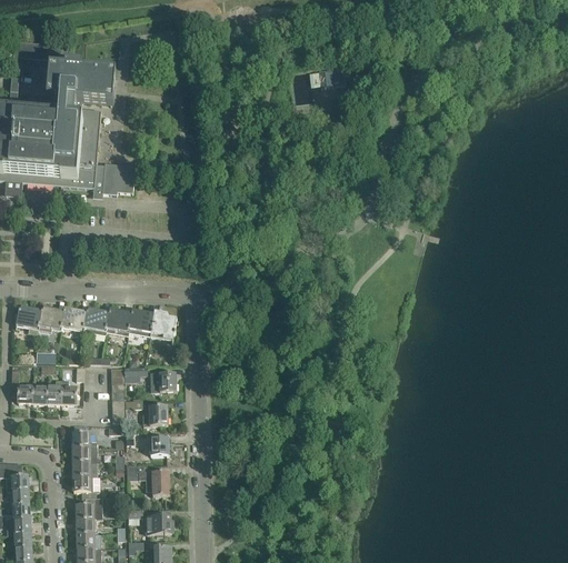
[(13,46),(12,53),(27,54),(28,40),(15,39),(13,46)]
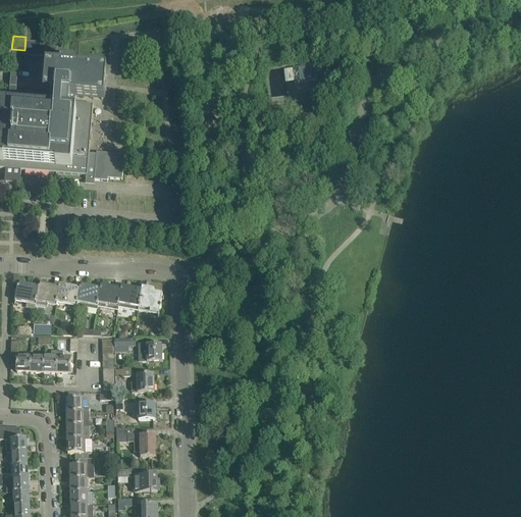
[(48,39),(47,52),(59,53),(60,53),(61,40),(48,39)]
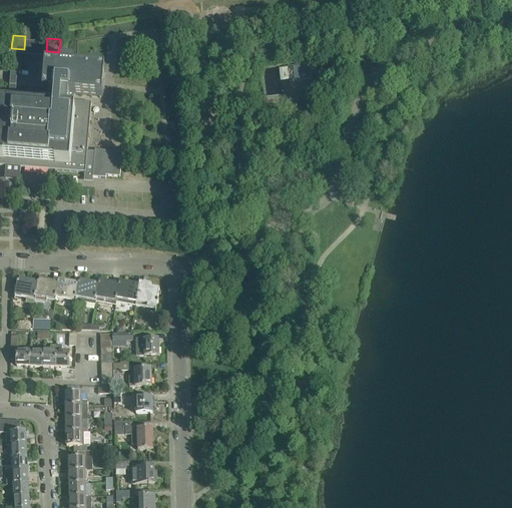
[(58,61),(45,60),(42,88),(54,89),(54,95),(0,90),(0,160),(84,168),(83,172),(105,174),(105,171),(119,172),(121,148),(94,145),(93,151),(86,150),(90,98),(61,96),(62,90),(102,94),(104,65),(74,63),(74,59),(67,58),(67,57),(58,56),(58,58),(59,58),(58,61)]
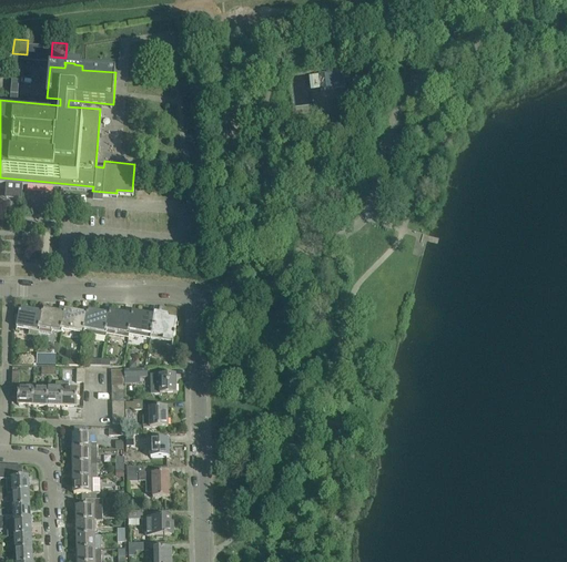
[(317,70),(320,85),(345,82),(343,67),(317,70)]
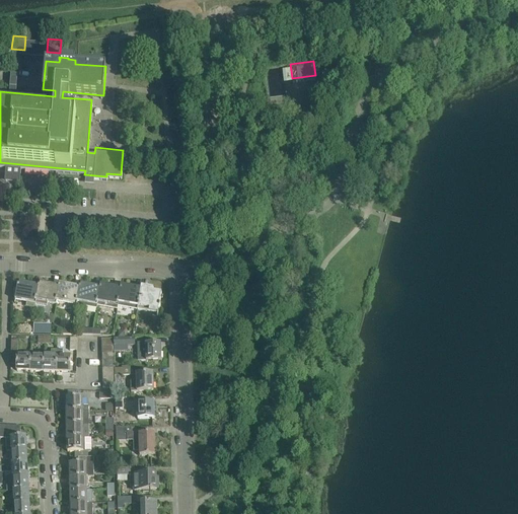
[(281,63),(265,65),(268,91),(284,90),(281,63)]
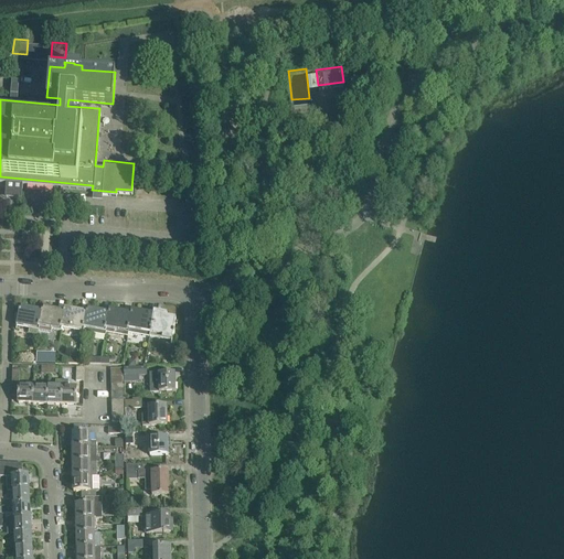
[(16,321),(28,323),(28,326),(36,329),(38,325),(41,305),(19,302),(18,309),(16,321)]
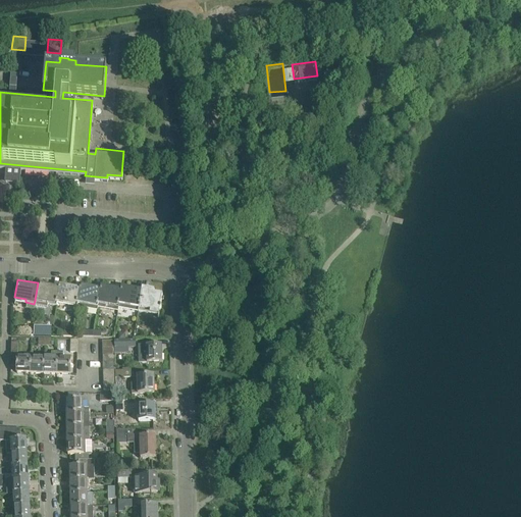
[(38,279),(38,282),(35,301),(46,303),(47,300),(55,302),(56,299),(58,283),(38,279)]
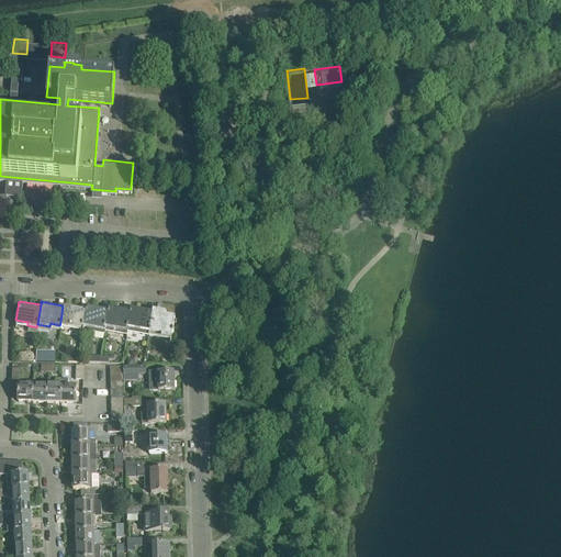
[(60,322),(82,325),(82,322),(85,307),(63,302),(63,305),(60,322)]
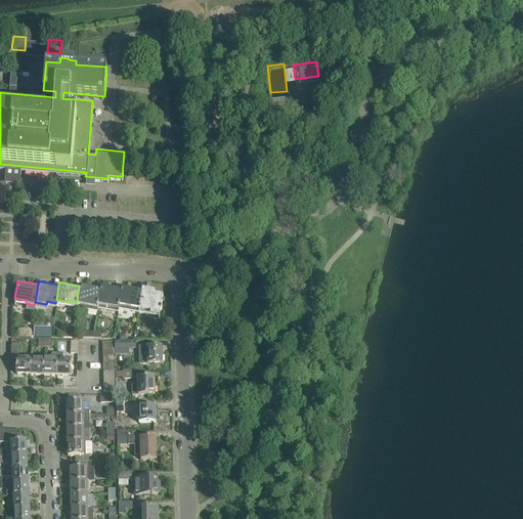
[(77,300),(77,303),(96,307),(97,304),(97,301),(100,286),(80,283),(79,286),(77,300)]
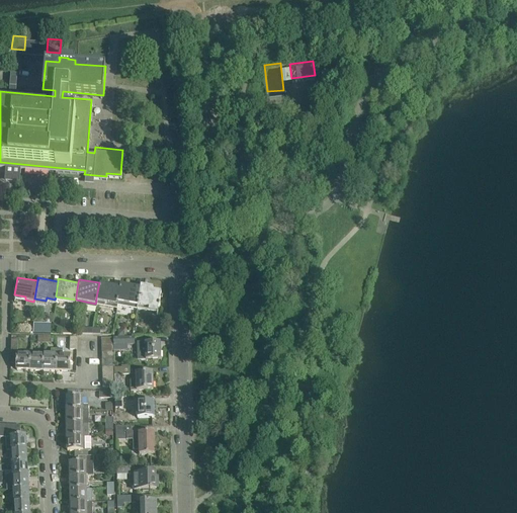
[(96,297),(96,301),(116,304),(116,301),(117,297),(119,283),(99,279),(99,282),(96,297)]
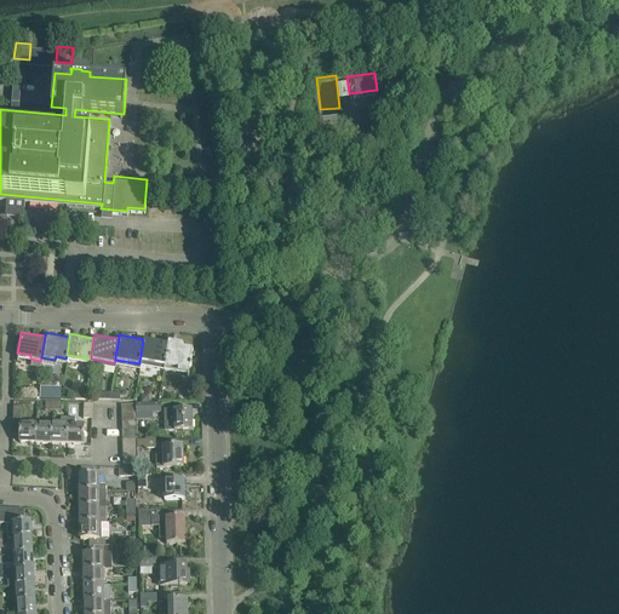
[(141,356),(139,360),(164,365),(167,339),(143,336),(143,339),(141,356)]
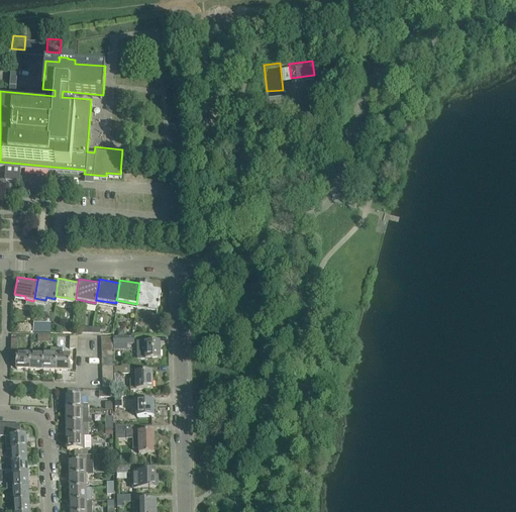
[(140,281),(139,283),(136,304),(157,307),(158,301),(159,301),(159,299),(159,298),(161,287),(151,286),(151,283),(140,281)]
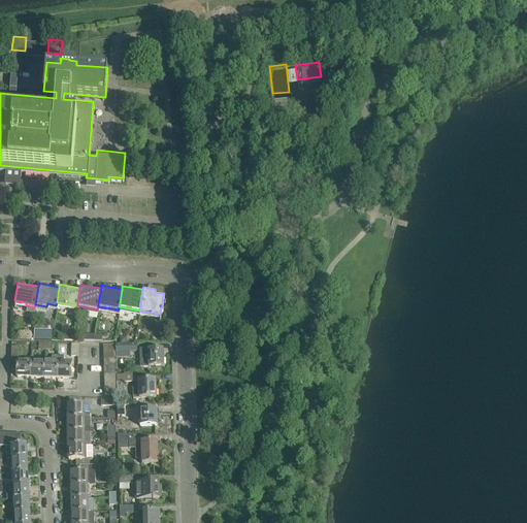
[(34,334),(51,335),(51,325),(34,325),(34,334)]
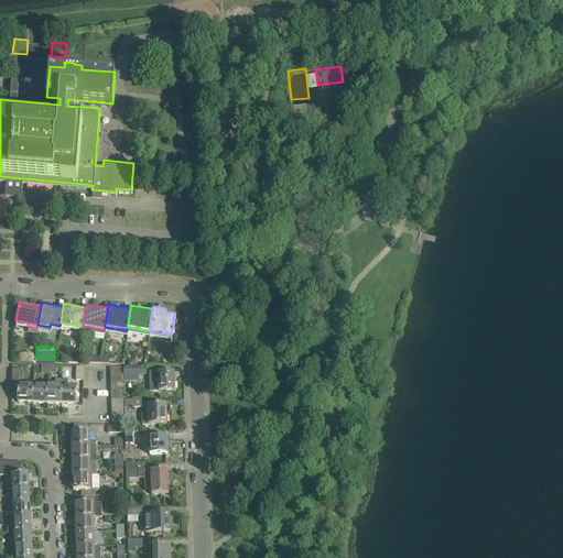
[(122,362),(123,370),(123,376),(128,376),(128,369),(138,369),(138,370),(145,370),(145,361),(122,362)]
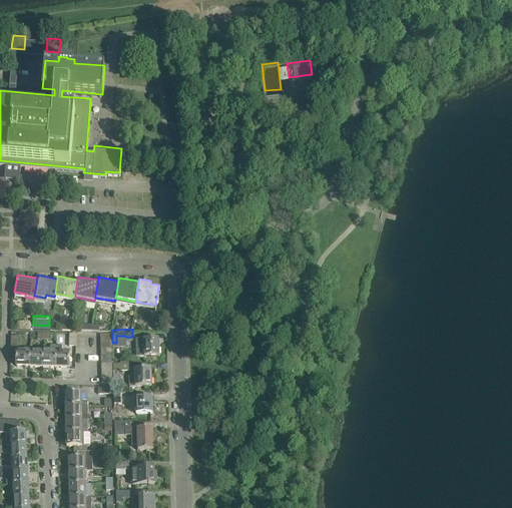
[(29,347),(16,347),(17,333),(10,332),(10,356),(16,356),(15,362),(29,363),(29,347)]
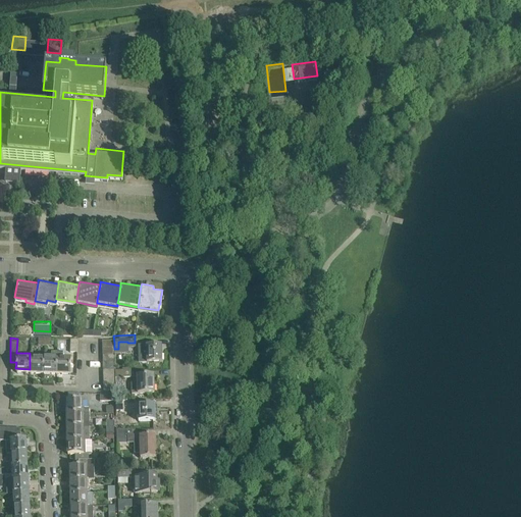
[(161,358),(161,341),(140,341),(140,359),(161,358)]
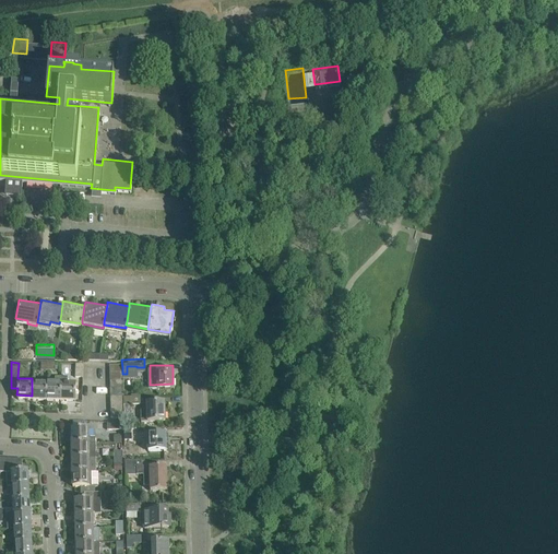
[(46,379),(46,396),(60,396),(60,379),(60,373),(54,372),(54,379),(46,379)]
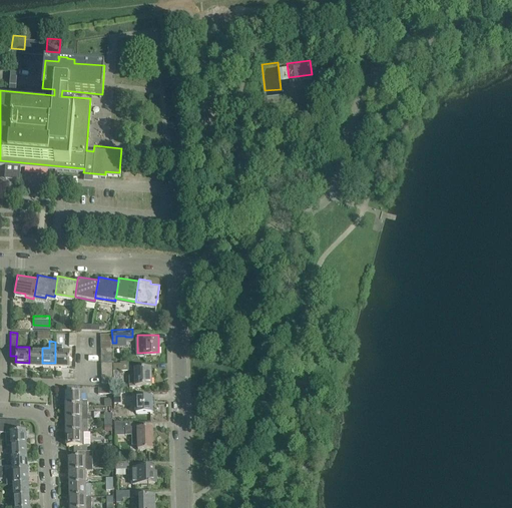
[(61,342),(55,342),(55,348),(55,363),(68,364),(68,348),(61,348),(61,342)]
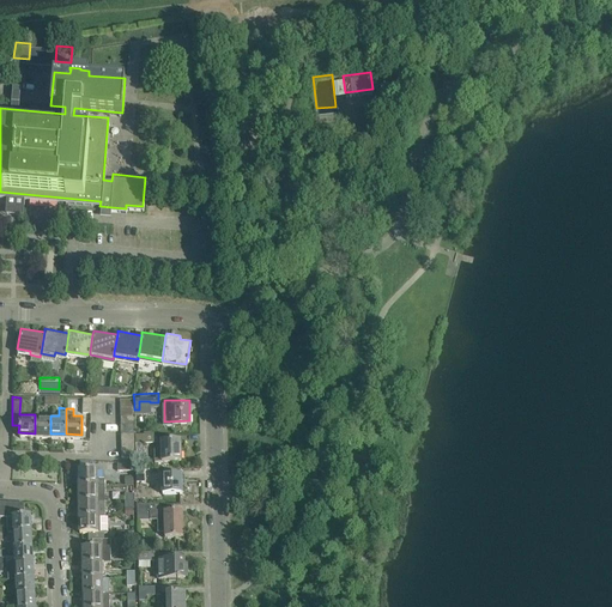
[(50,416),(35,414),(35,433),(50,433),(50,416)]
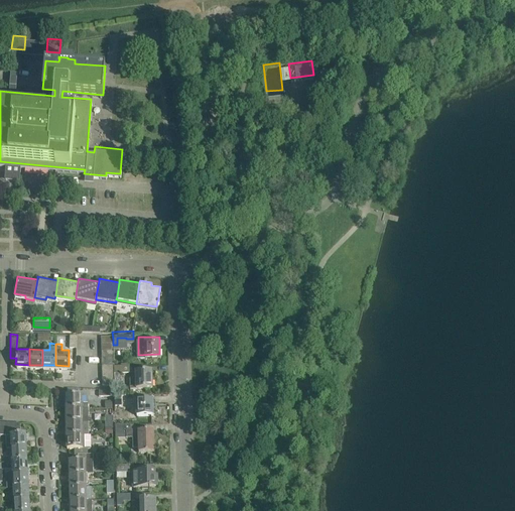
[(152,384),(151,367),(135,368),(135,371),(132,371),(129,375),(129,385),(152,384)]
